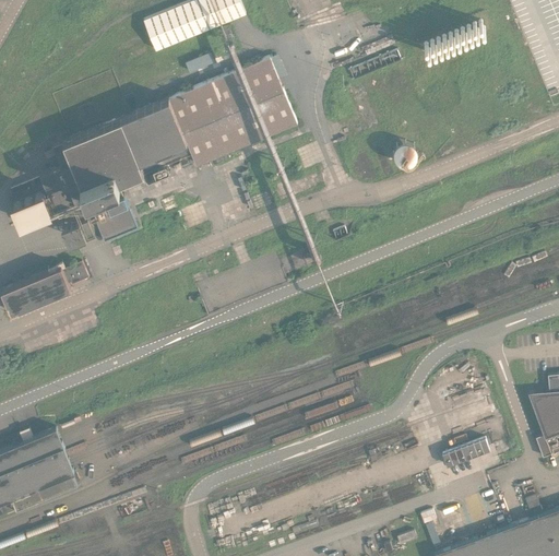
[(245,15),(238,0),(193,0),(155,15),(144,21),(156,50),(202,32),(245,15)]
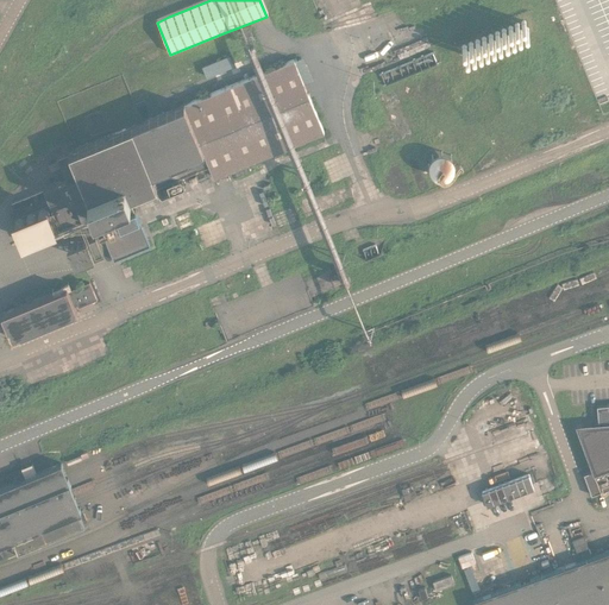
[(202,68),(206,79),(233,68),(228,57),(202,68)]
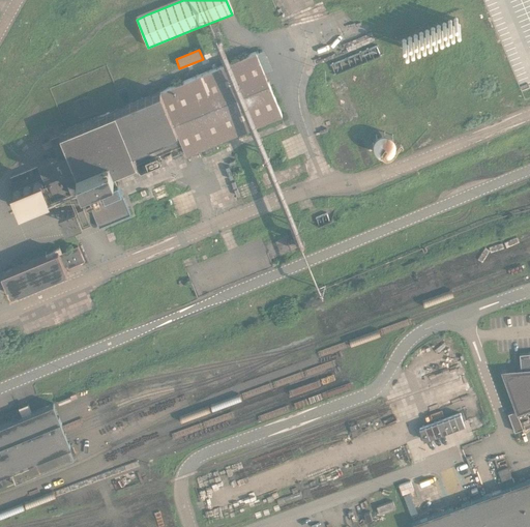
[(24,174),(9,179),(13,189),(13,191),(39,179),(41,178),(47,192),(46,192),(43,188),(34,193),(37,202),(60,193),(61,195),(70,192),(75,203),(86,199),(86,200),(91,213),(92,214),(96,224),(98,229),(117,222),(129,216),(122,200),(119,193),(117,185),(112,174),(125,169),(134,166),(136,168),(137,168),(138,169),(140,172),(159,164),(157,158),(157,157),(156,156),(157,155),(169,151),(171,157),(179,154),(177,151),(176,148),(179,147),(181,146),(185,156),(186,156),(195,153),(200,151),(203,149),(205,155),(216,150),(214,145),(224,141),(242,134),(281,117),(269,89),(263,75),(259,62),(256,55),(255,54),(197,78),(195,79),(159,93),(141,101),(131,105),(130,106),(123,109),(122,109),(117,111),(105,116),(97,119),(91,121),(74,128),(66,132),(65,133),(49,139),(58,159),(55,160),(42,166),(24,174)]
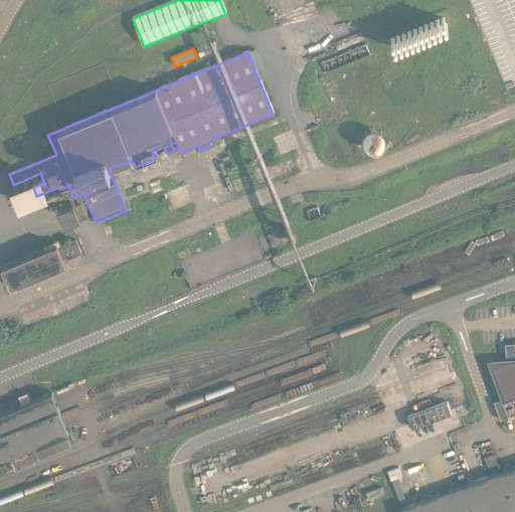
[(15,142),(23,151),(32,143),(23,134),(15,142)]
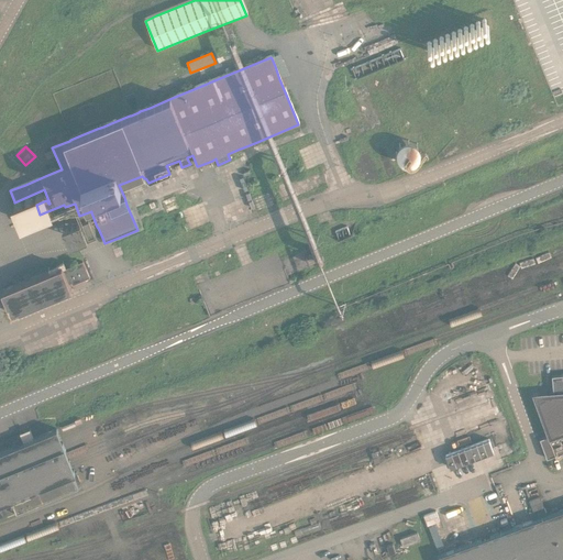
[(418,164),(419,150),(405,149),(404,163),(418,164)]
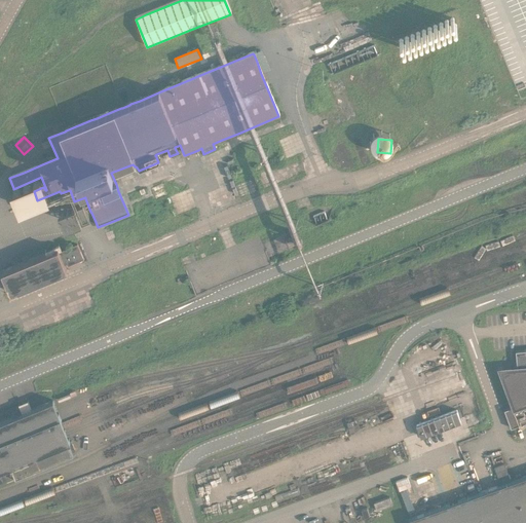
[(160,187),(153,190),(151,191),(155,202),(167,198),(162,186),(160,187)]
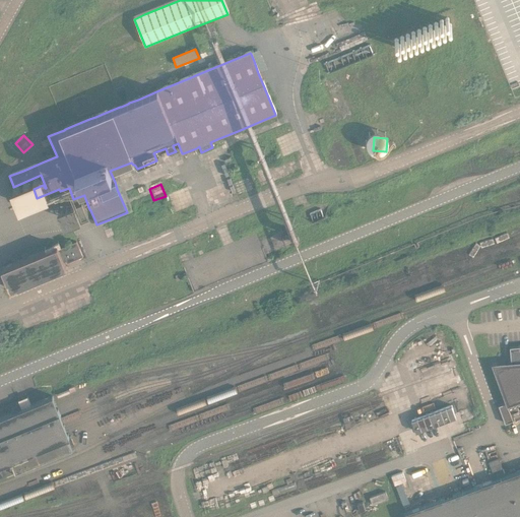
[(14,265),(1,270),(9,292),(65,268),(63,263),(66,262),(67,264),(81,258),(76,244),(61,250),(61,251),(58,252),(56,248),(16,264),(16,262),(13,263),(14,265)]
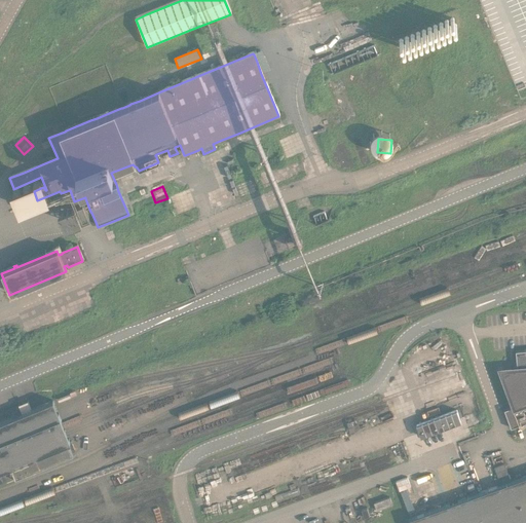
[(525,351),(515,353),(516,371),(500,372),(513,408),(503,412),(510,431),(525,424),(525,351)]
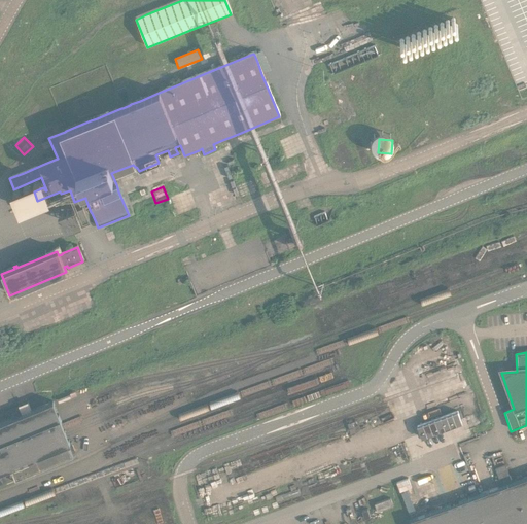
[(0,486),(14,480),(72,456),(73,456),(75,455),(70,445),(69,445),(58,417),(53,405),(53,404),(30,413),(22,416),(0,424),(0,486)]
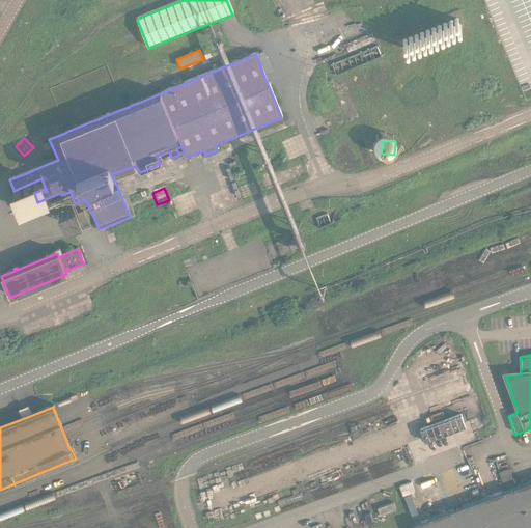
[(465,427),(464,425),(459,416),(419,432),(422,440),(423,443),(465,427)]
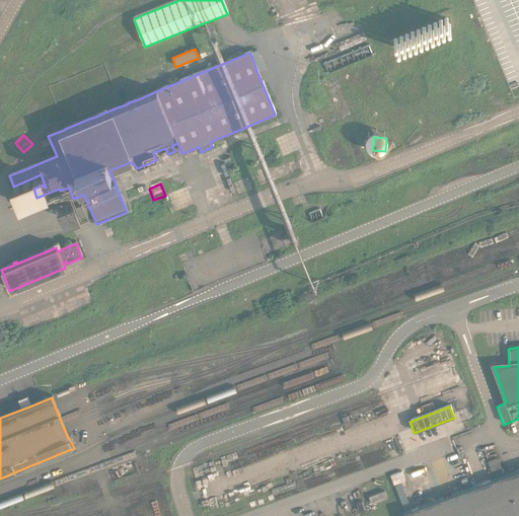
[(488,462),(491,472),(501,469),(498,459),(488,462)]
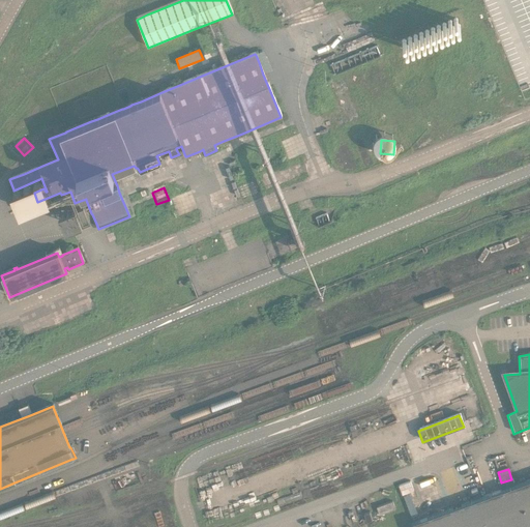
[(429,519),(411,525),(411,526),(529,526),(529,480),(516,487),(501,492),(481,499),(479,500),(477,500),(475,501),(451,509),(450,510),(435,516),(431,518),(429,519)]
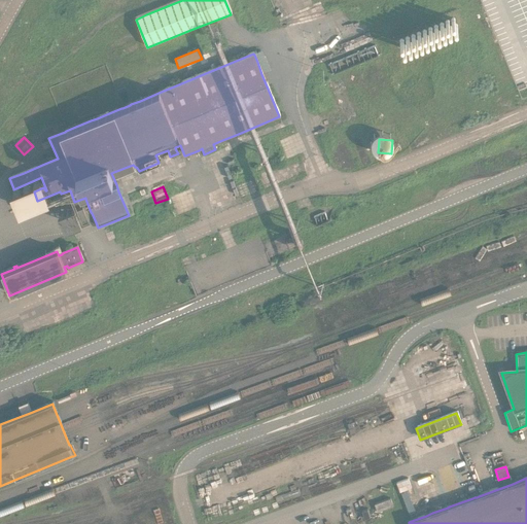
[(389,500),(374,507),(377,514),(392,508),(389,500)]
